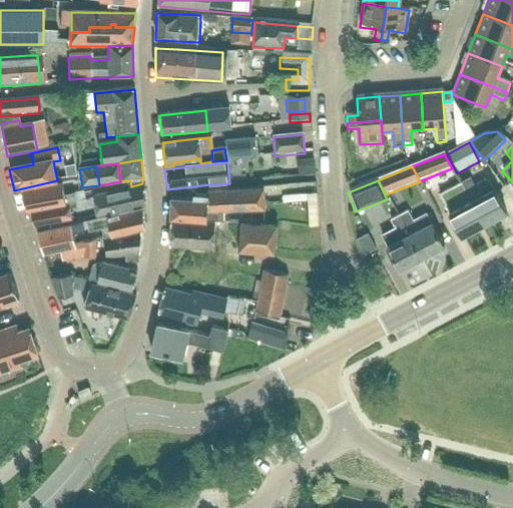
[(469,180),(461,185),(483,229),(506,217),(493,192),(488,183),(484,181),(473,188),(469,181),(469,180)]
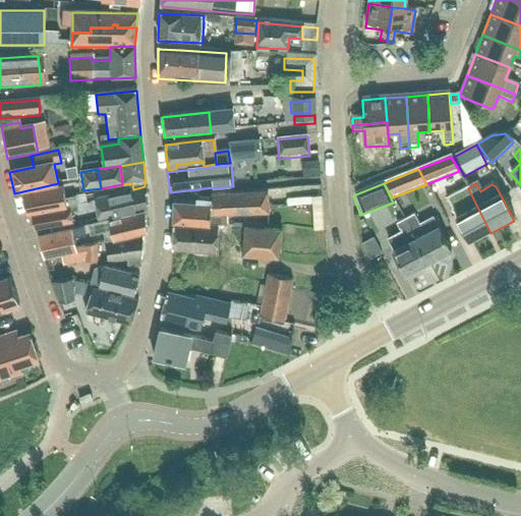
[(30,216),(30,217),(68,208),(69,208),(77,206),(75,197),(67,199),(66,191),(63,192),(62,186),(21,195),(25,217),(30,216)]
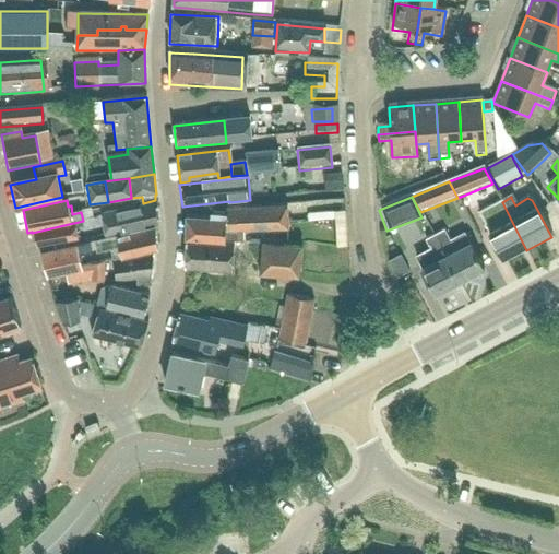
[(502,202),(478,214),(479,216),(502,262),(526,250),(502,202)]
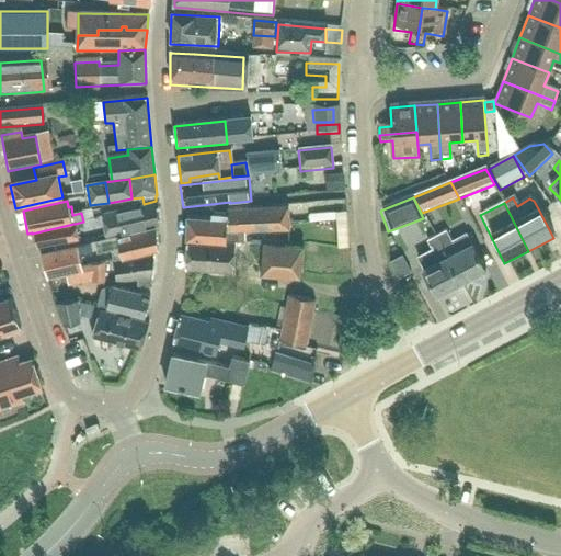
[(157,205),(102,217),(105,238),(159,226),(157,205)]
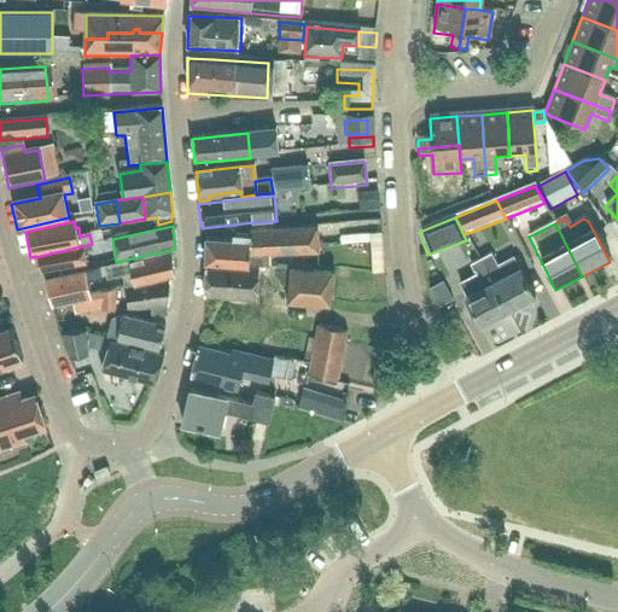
[(207,243),(205,267),(258,270),(269,272),(269,256),(289,256),(320,254),(318,229),(250,232),(249,240),(233,239),(232,244),(207,243)]
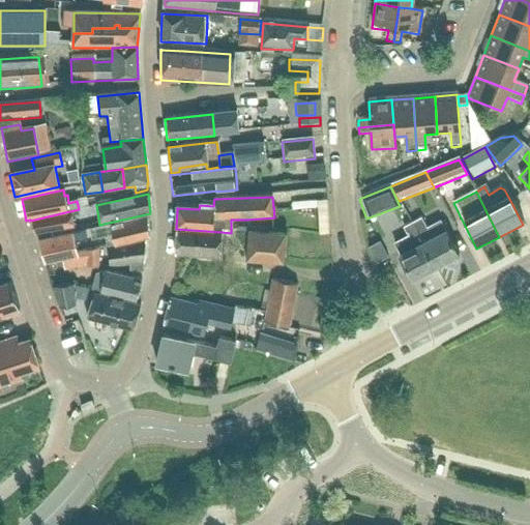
[(69,211),(30,221),(34,237),(75,228),(70,211),(69,211)]
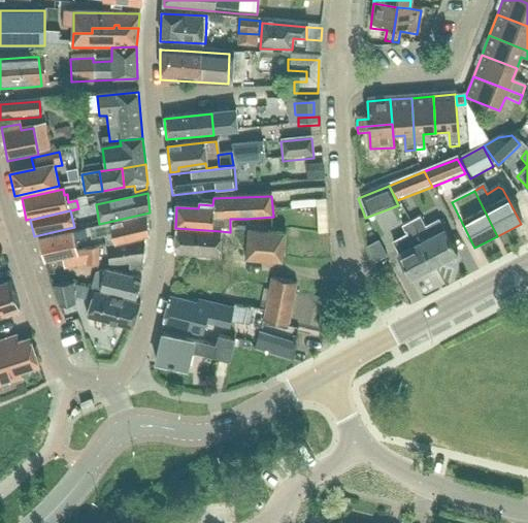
[(114,244),(147,236),(145,216),(89,230),(90,232),(92,240),(103,237),(105,246),(114,244)]
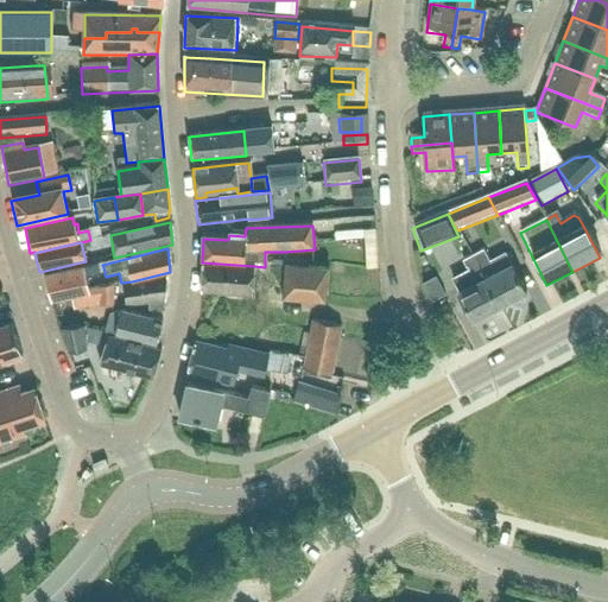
[(482,253),(473,259),(499,310),(526,295),(505,255),(488,264),(482,253)]
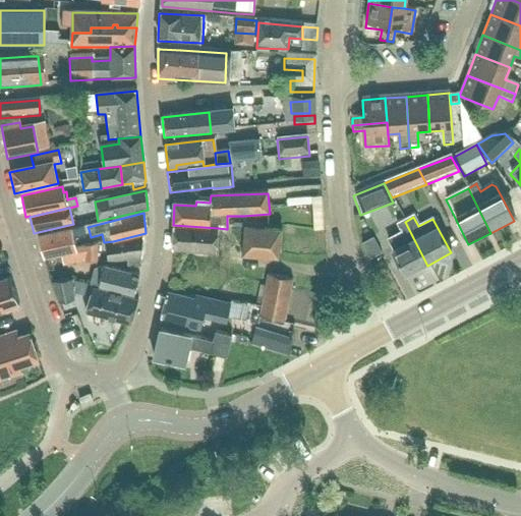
[(401,236),(387,243),(392,252),(405,277),(427,266),(405,222),(396,226),(401,236)]
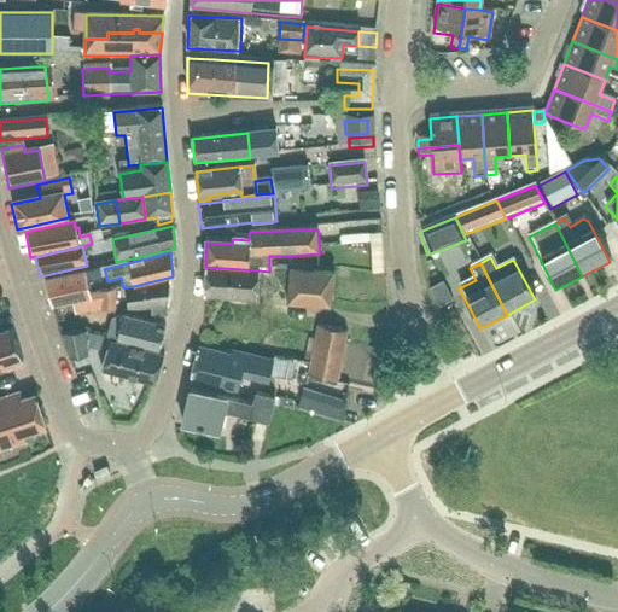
[(256,304),(258,270),(205,267),(203,301),(256,304)]
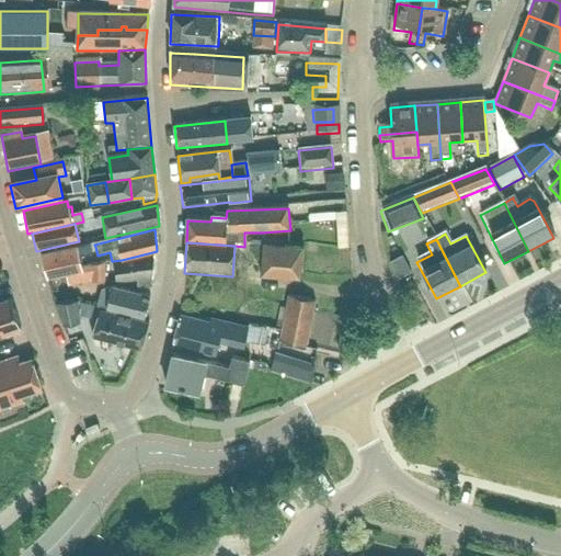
[(260,279),(298,282),(300,250),(262,248),(260,279)]
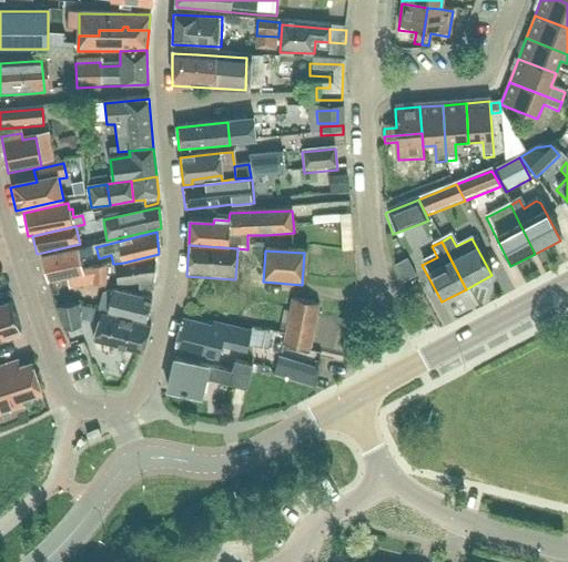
[(44,286),(82,278),(77,254),(39,263),(44,286)]
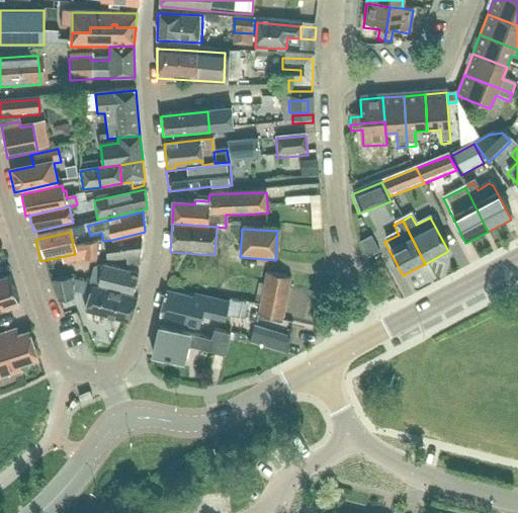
[(125,267),(140,267),(142,235),(107,243),(105,263),(125,260),(125,267)]
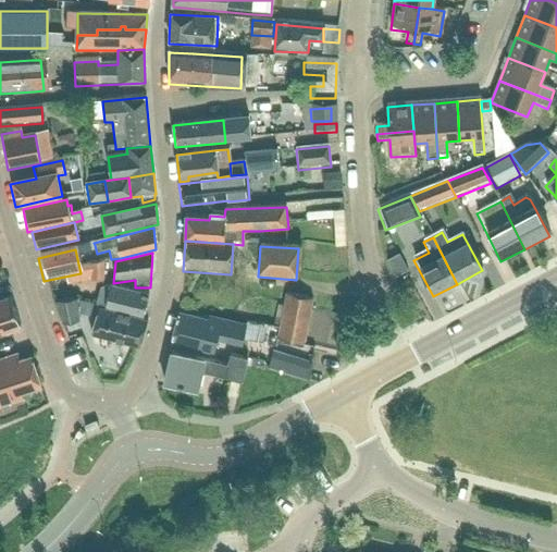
[(104,262),(91,266),(91,284),(104,284),(104,262)]
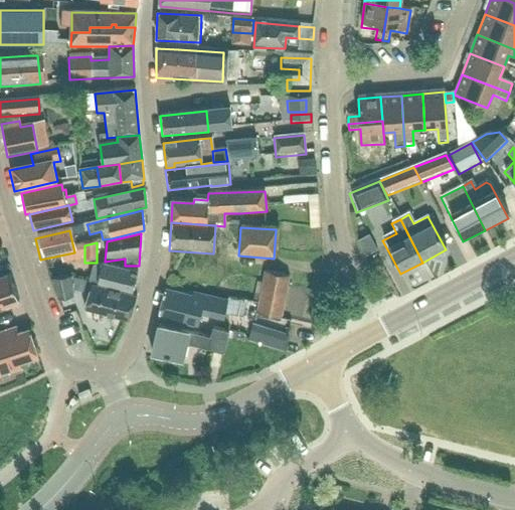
[(137,274),(102,264),(92,267),(89,282),(131,293),(137,274)]
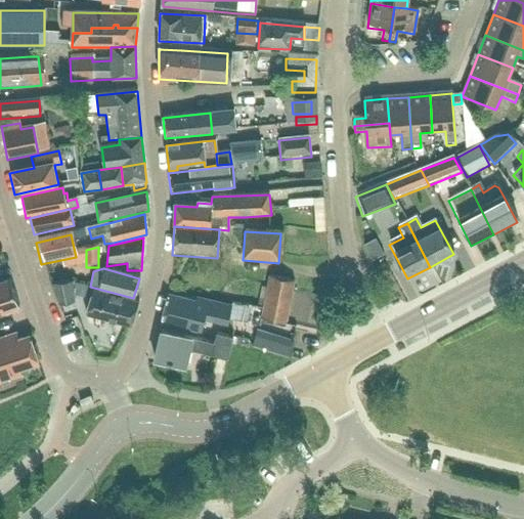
[(285,327),(289,308),(293,284),(268,279),(266,290),(261,289),(256,310),(262,311),(260,321),(285,327)]
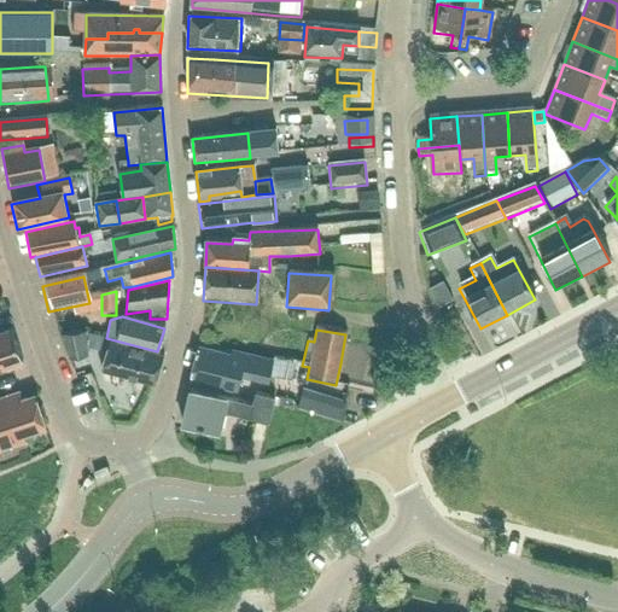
[(0,372),(22,363),(10,332),(0,336),(0,372)]
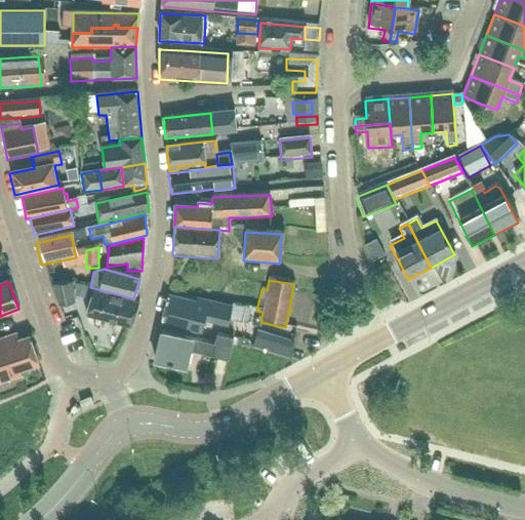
[(58,309),(73,305),(71,283),(50,287),(58,309)]
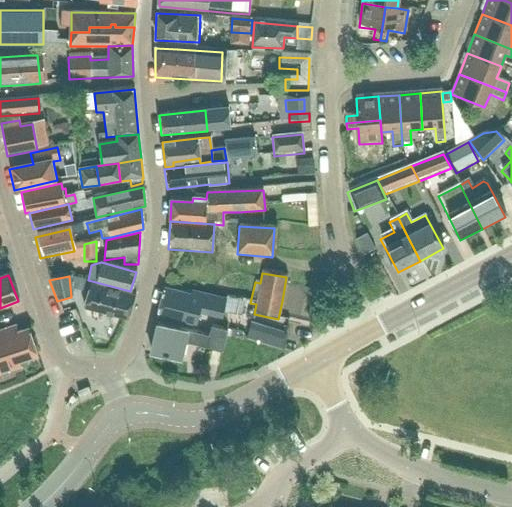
[(126,320),(135,295),(89,284),(83,309),(126,320)]
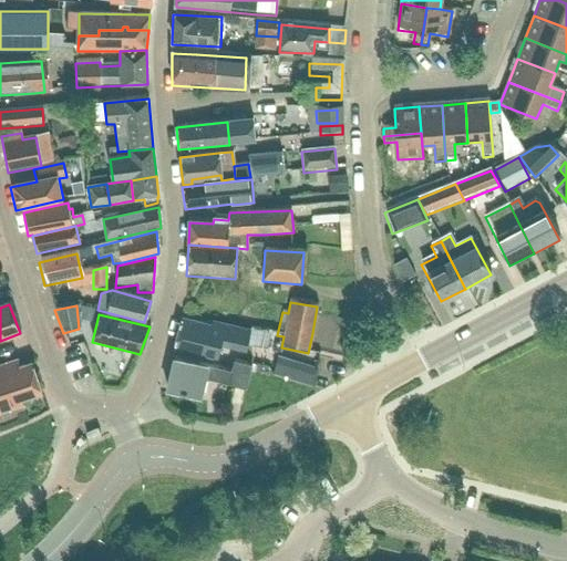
[(245,352),(249,334),(213,326),(212,331),(181,323),(177,338),(174,350),(217,361),(220,346),(245,352)]
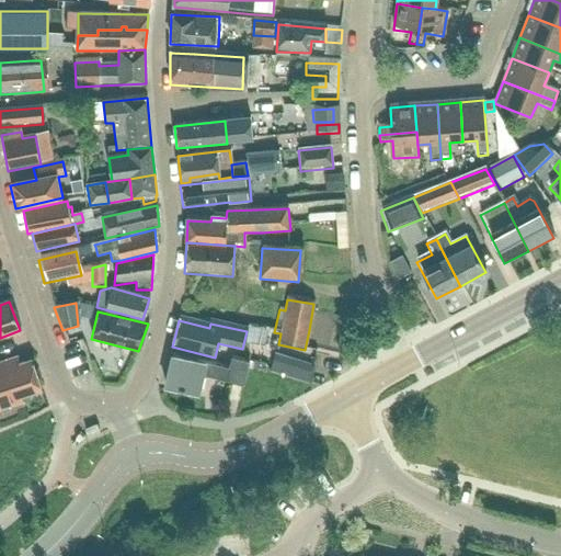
[(231,360),(229,370),(171,356),(164,387),(197,395),(202,377),(244,387),(249,365),(249,363),(231,360)]
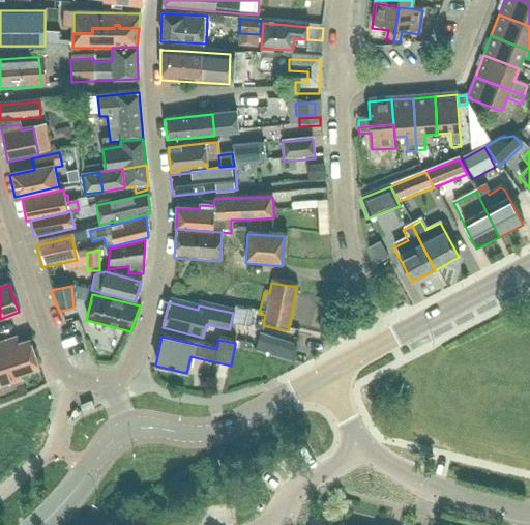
[(277,359),(281,346),(259,339),(255,352),(277,359)]
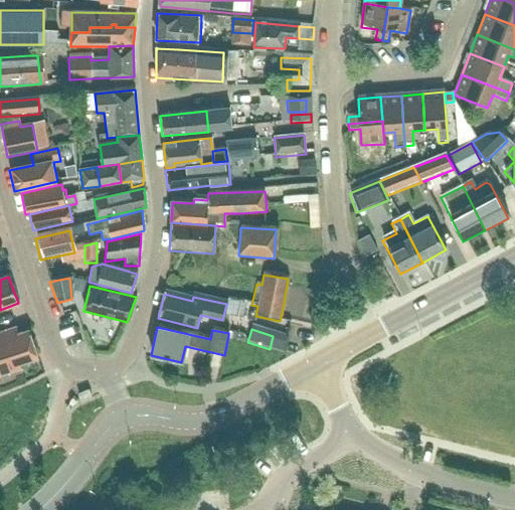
[(0,379),(21,372),(19,366),(37,360),(28,332),(18,336),(16,330),(0,334),(0,379)]
